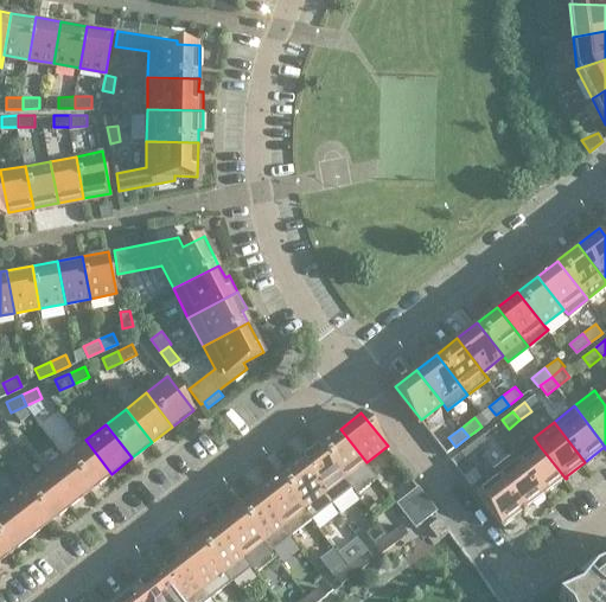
[(378,478),(367,462),(340,429),(320,444),(353,487),(358,493),(378,478)]
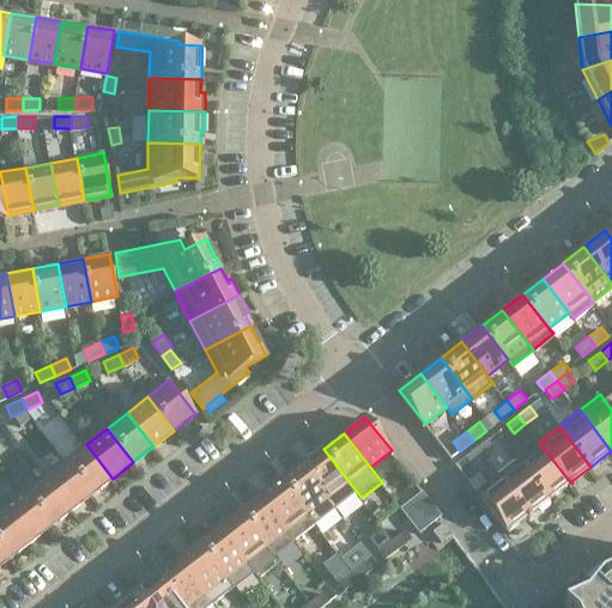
[(477,447),(484,455),(496,447),(489,438),(477,447)]
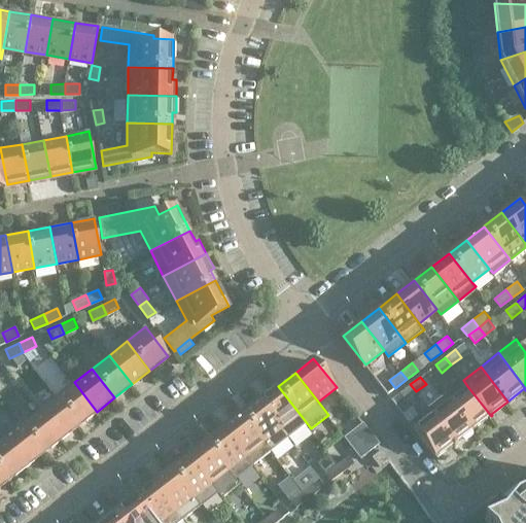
[(463,380),(446,393),(472,428),(489,416),(490,417),(491,416),(467,386),(463,380)]
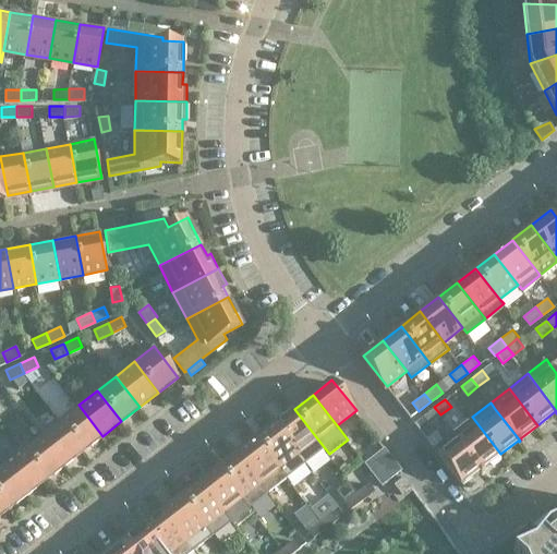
[(60,419),(84,450),(103,436),(79,405),(60,419)]
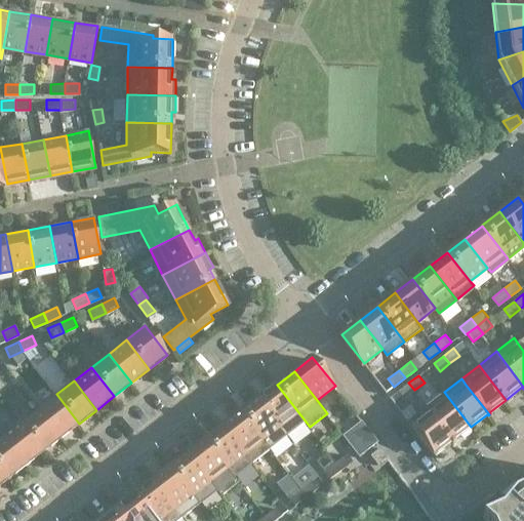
[(414,390),(408,383),(399,390),(405,398),(414,390)]
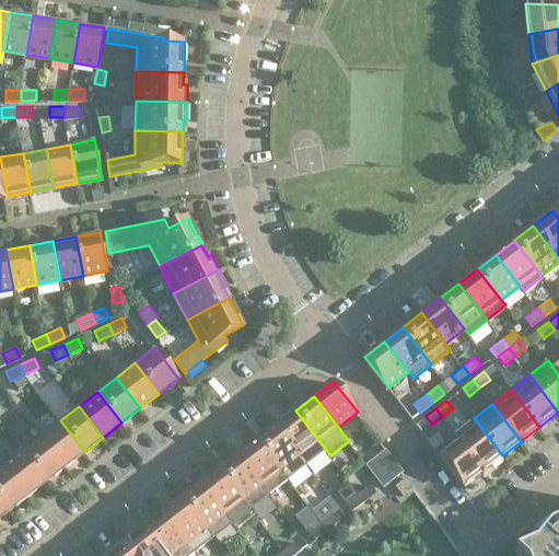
[(326,450),(295,410),(276,425),(307,464),(326,450)]
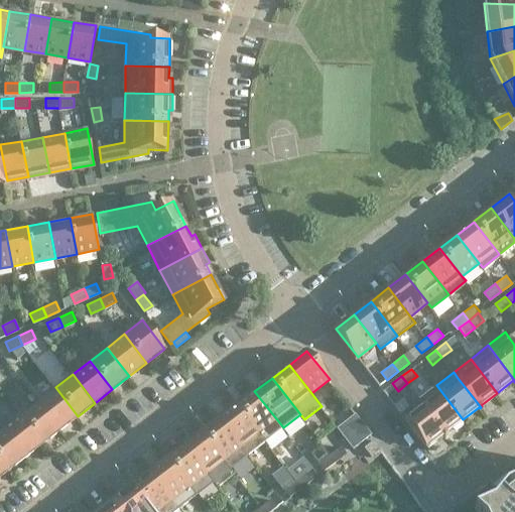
[(436,385),(419,398),(446,434),(447,433),(446,432),(463,419),(436,385)]
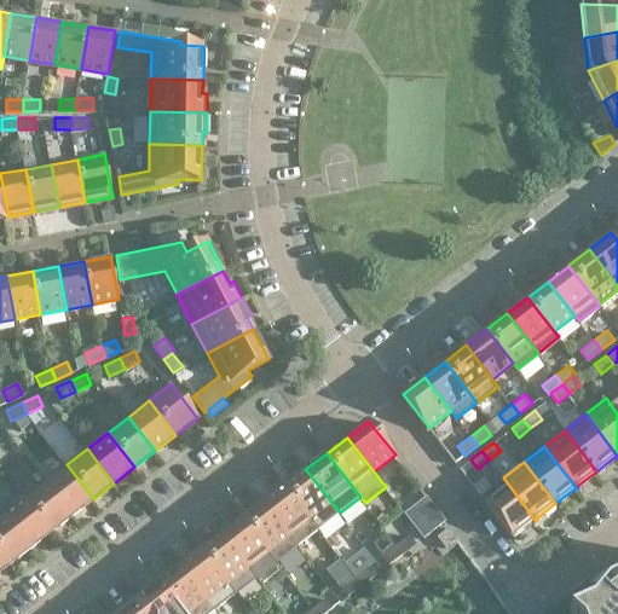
[(67,464),(46,480),(73,515),(93,499),(67,464)]
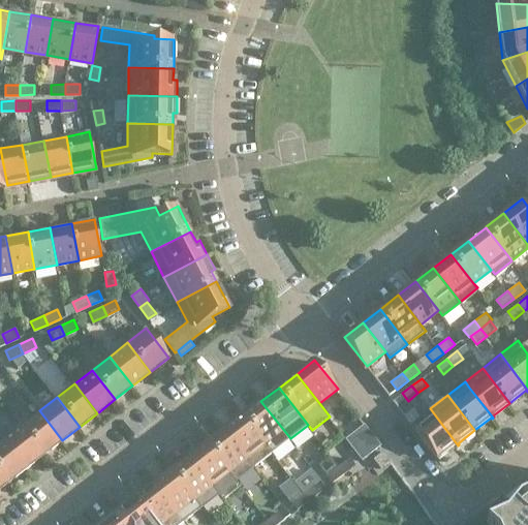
[(290,438),(260,401),(244,414),(273,452),(290,438)]
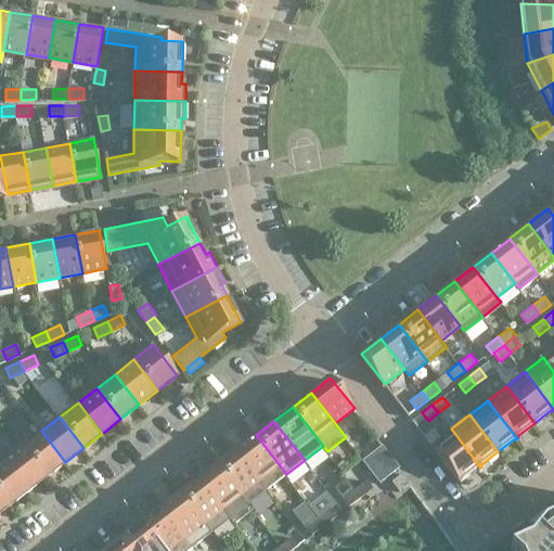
[(432,444),(460,481),(478,466),(479,469),(480,468),(451,428),(432,444)]
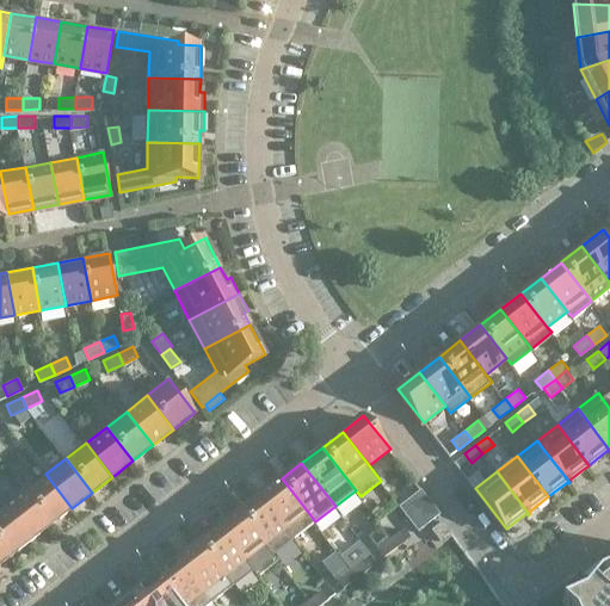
[(24,490),(51,524),(72,508),(45,474),(24,490)]
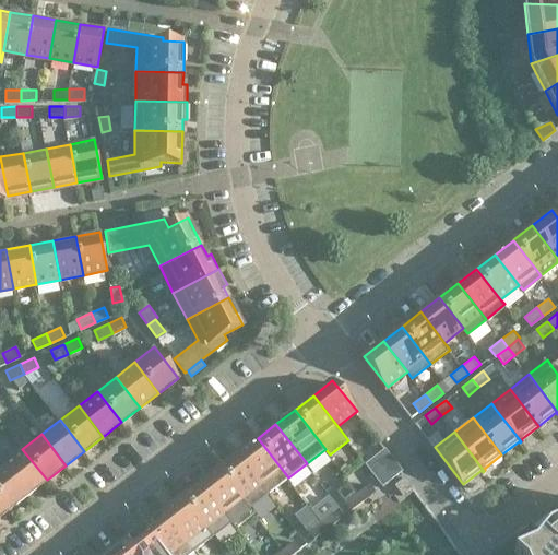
[(288,477),(258,438),(238,452),(269,493),(288,477)]
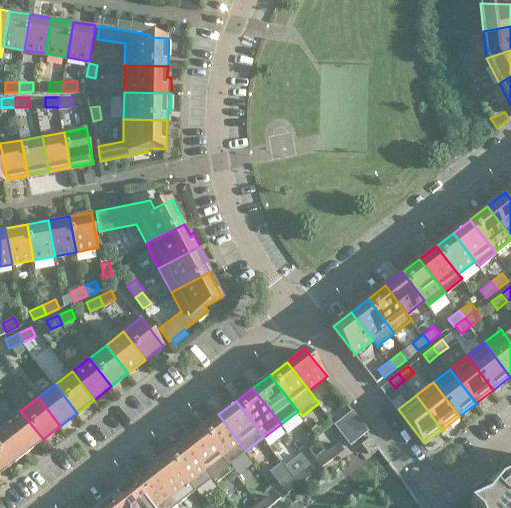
[(20,411),(3,424),(25,453),(43,439),(20,411)]
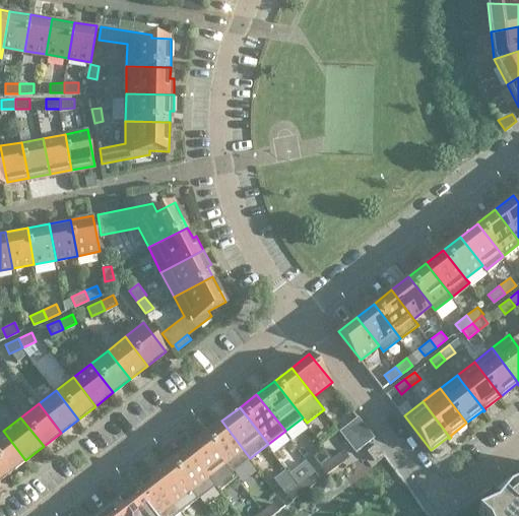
[(250,458),(221,421),(204,435),(226,463),(233,471),(250,458)]
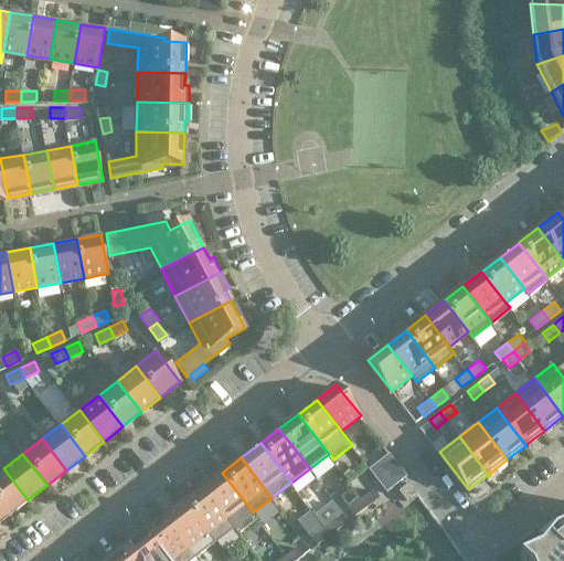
[(387,490),(407,475),(393,457),(373,473),(387,490)]
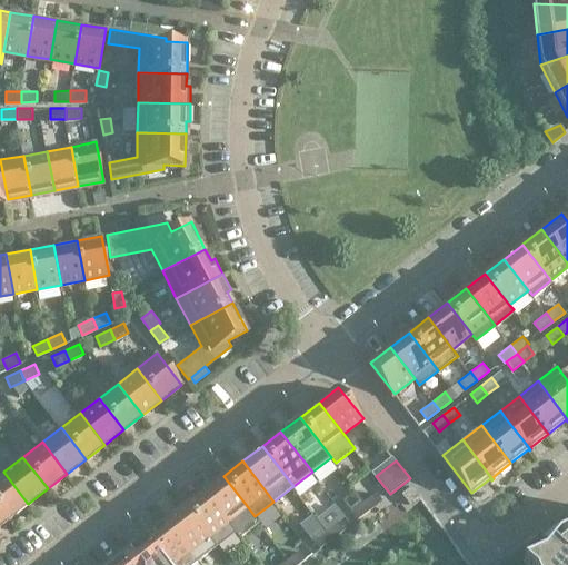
[(0,474),(0,506),(9,518),(28,504),(3,472),(0,474)]
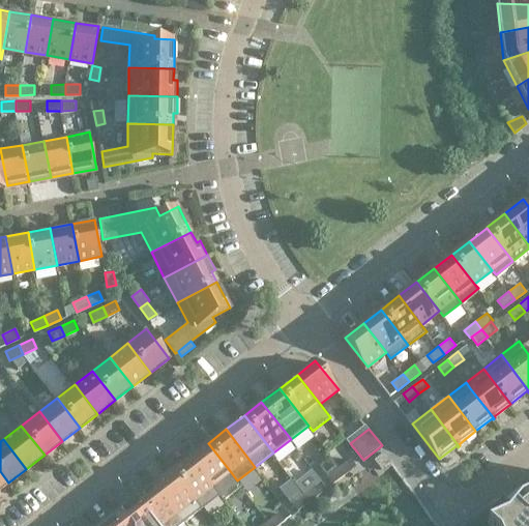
[(208,443),(190,457),(219,494),(224,499),(240,486),(237,480),(231,472),(208,443)]
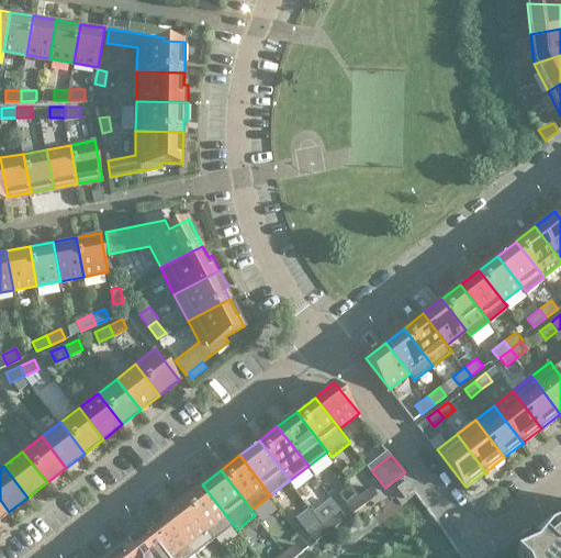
[(416,488),(408,478),(397,487),(405,497),(416,488)]
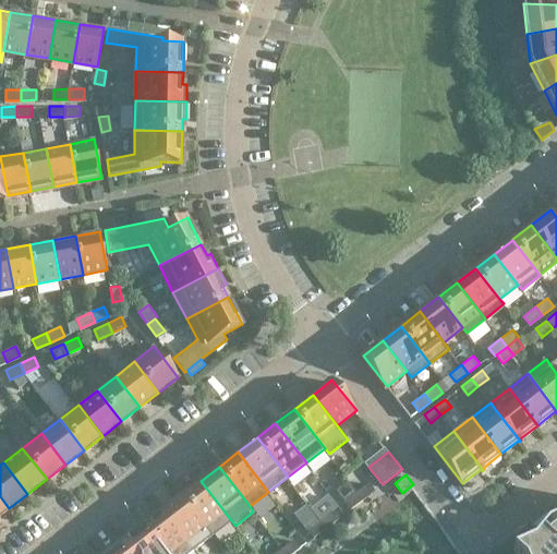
[(231,520),(201,481),(182,495),(206,527),(213,534),(231,520)]
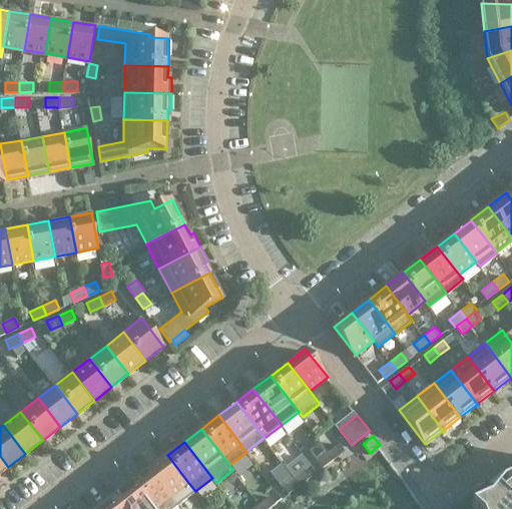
[(340,442),(328,451),(334,458),(345,450),(340,442)]
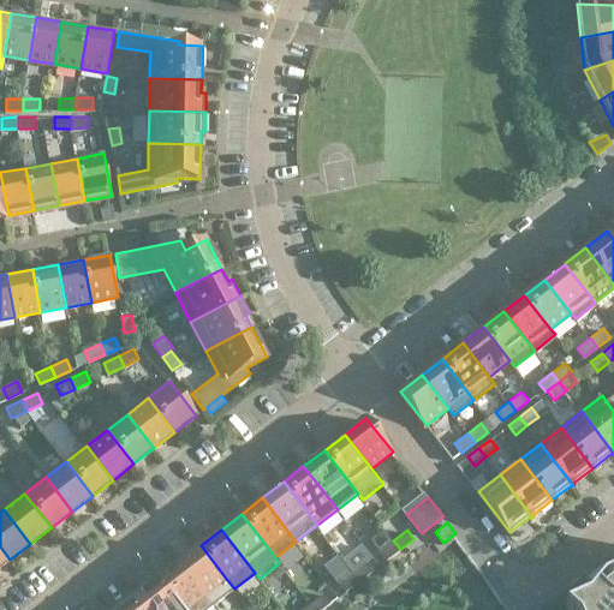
[(387,560),(400,549),(393,540),(380,550),(387,560)]
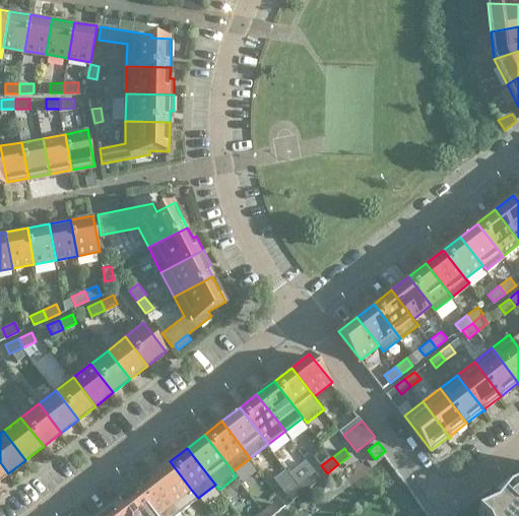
[(192,491),(170,461),(152,474),(181,511),(198,498),(192,491)]
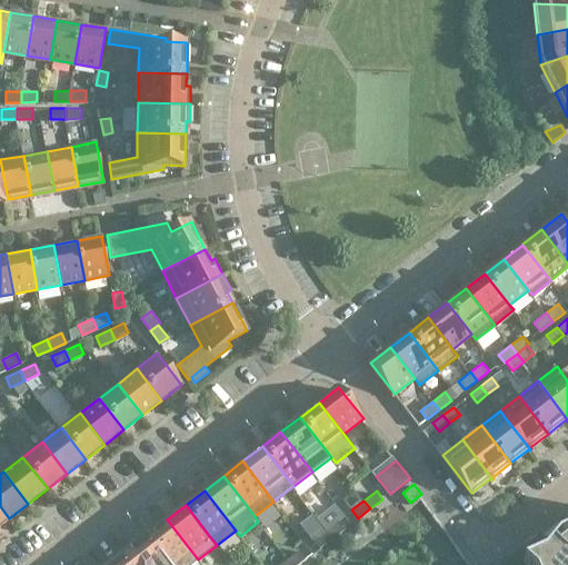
[(191,564),(198,559),(167,519),(147,535),(169,564),(191,564)]
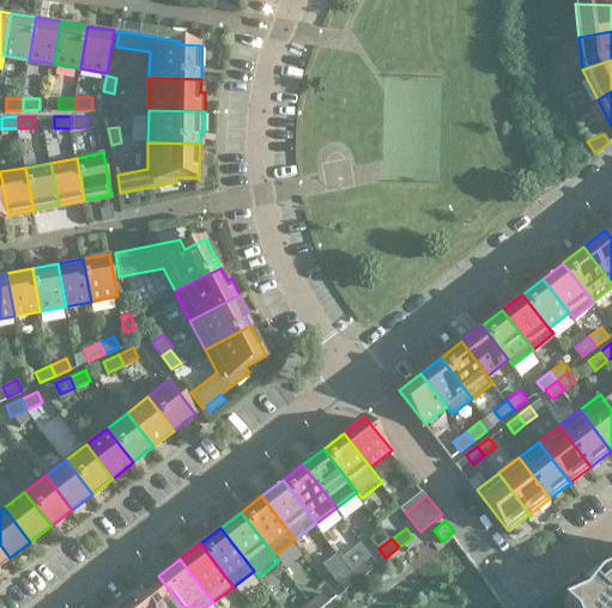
[(364,559),(351,570),(358,579),(371,569),(364,559)]
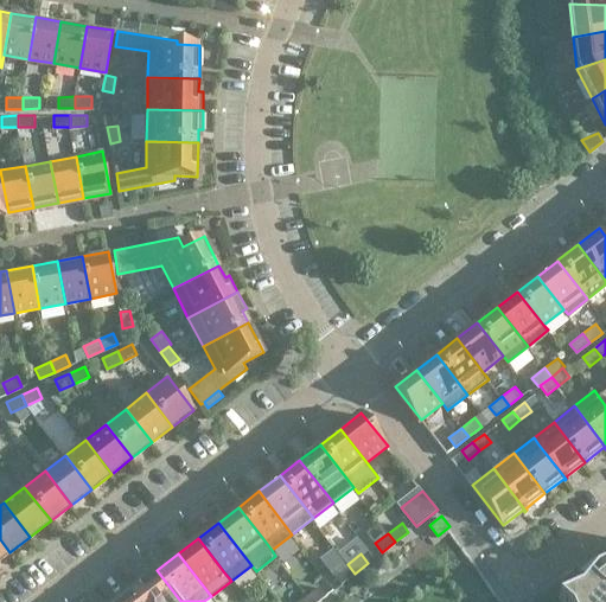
[(605,563),(597,568),(581,587),(559,596),(565,601),(605,601),(605,563)]
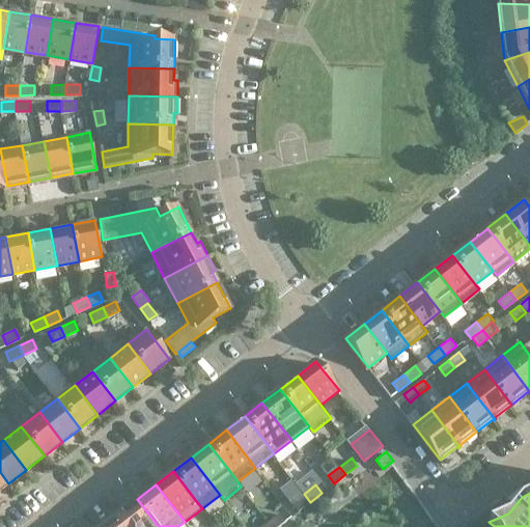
[(299,510),(310,502),(304,494),(293,502),(299,510)]
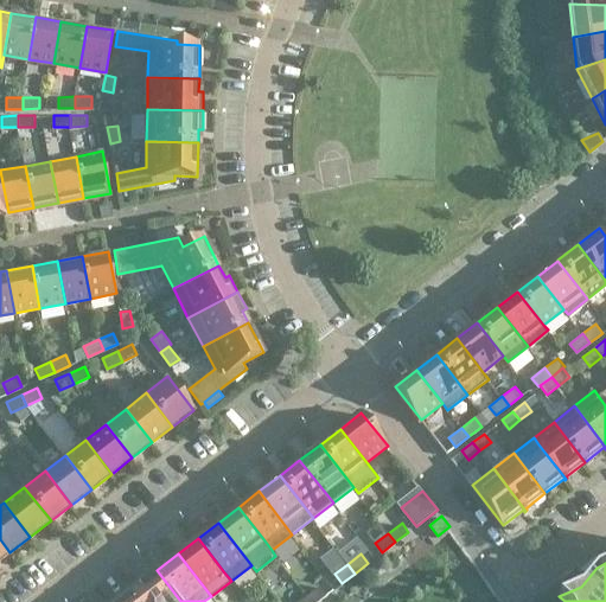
[(180,601),(157,570),(146,580),(115,601),(180,601)]
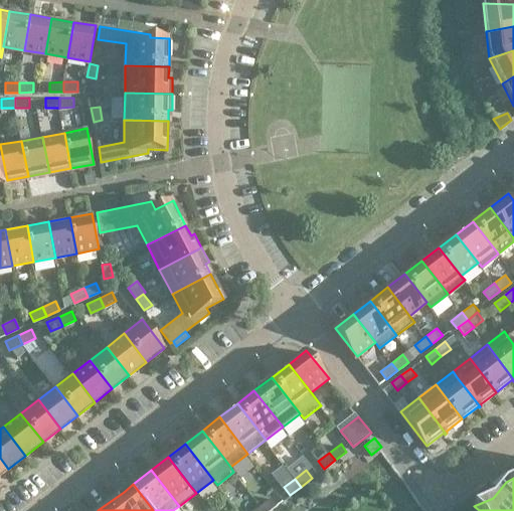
[(272,497),(261,505),(265,510),(269,510),(278,504),(272,497)]
